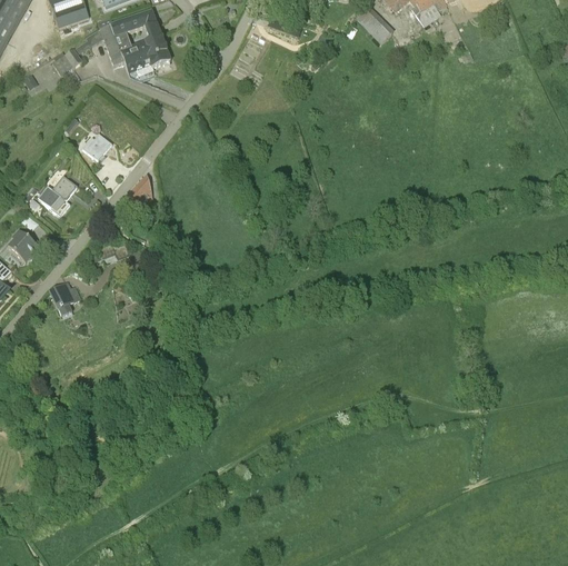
[(0,0),(0,57),(31,0),(0,0)]
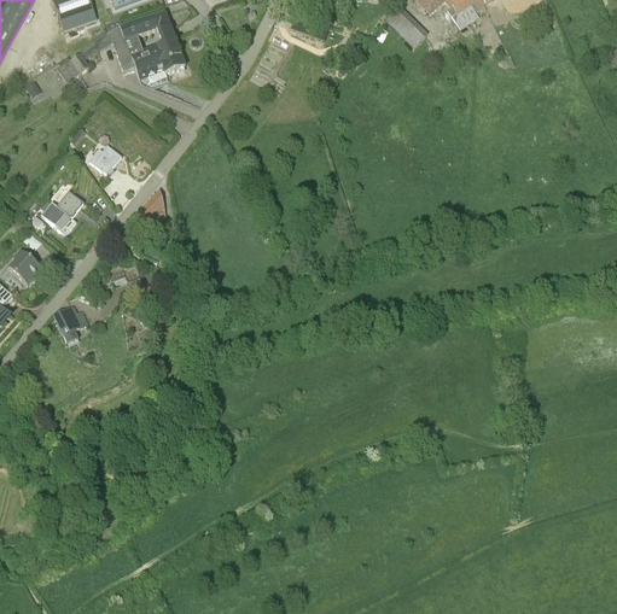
[(52,0),(64,31),(69,41),(89,34),(86,23),(98,19),(97,16),(89,0),(52,0)]
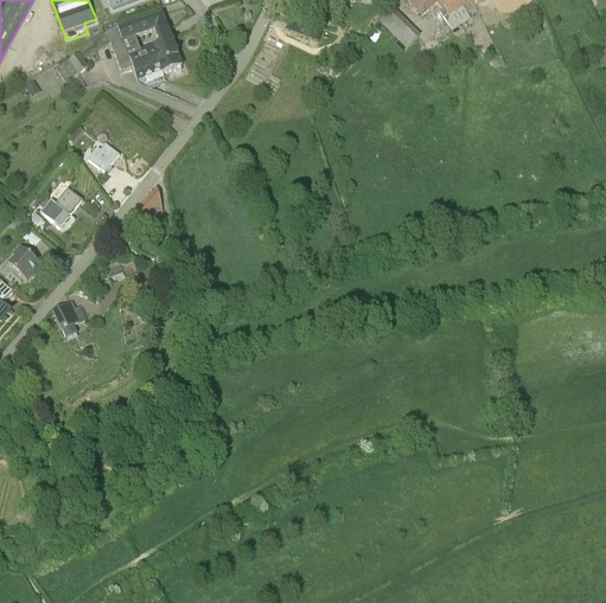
[(412,0),(422,11),(434,0),(437,0),(441,6),(439,7),(452,26),(469,17),(466,13),(478,5),(474,0),(412,0)]
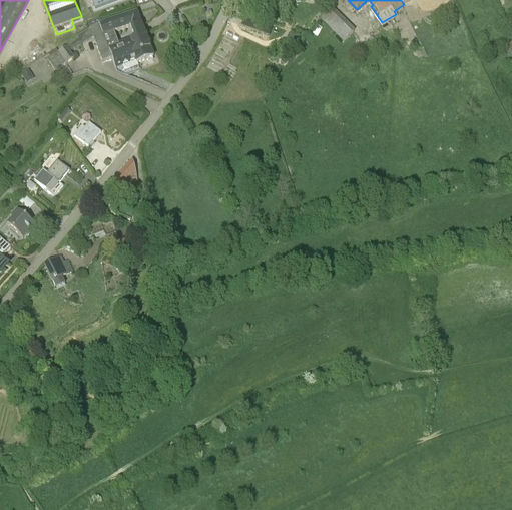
[(321,15),(345,39),(355,28),(332,5),(321,15)]
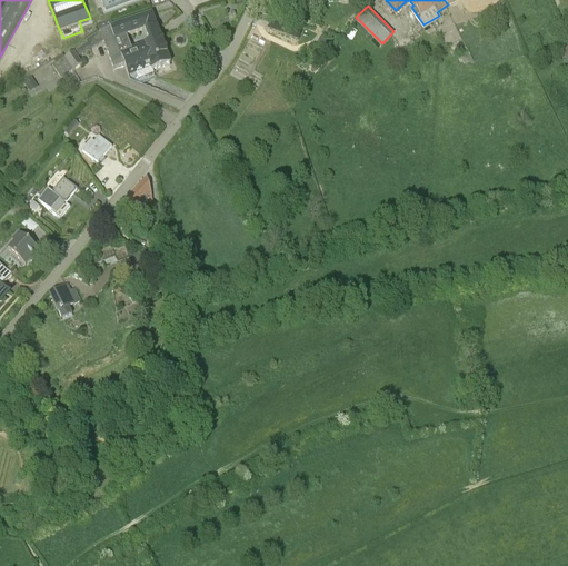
[(152,11),(115,23),(112,18),(99,22),(101,28),(111,25),(125,63),(128,73),(136,70),(139,80),(141,81),(147,78),(143,70),(152,67),(156,76),(173,68),(152,11)]
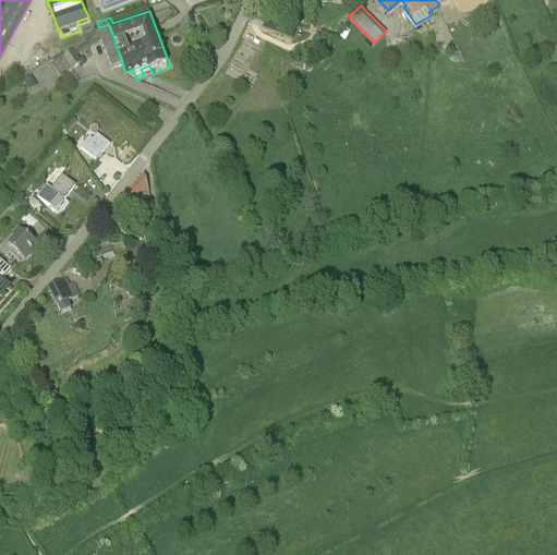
[(99,27),(99,28),(103,39),(112,67),(122,62),(109,24),(99,27)]
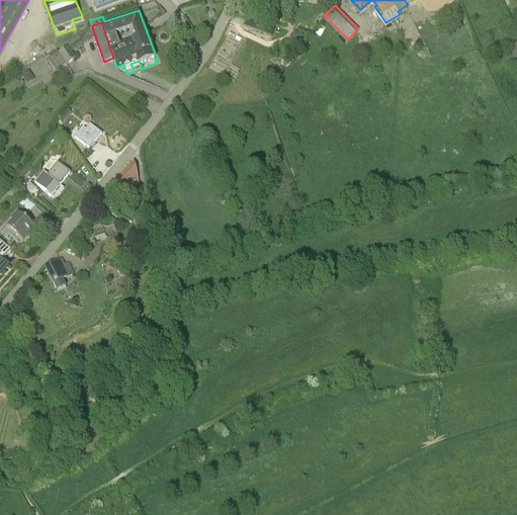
[(71,51),(68,45),(67,46),(60,50),(68,62),(75,57),(71,51)]
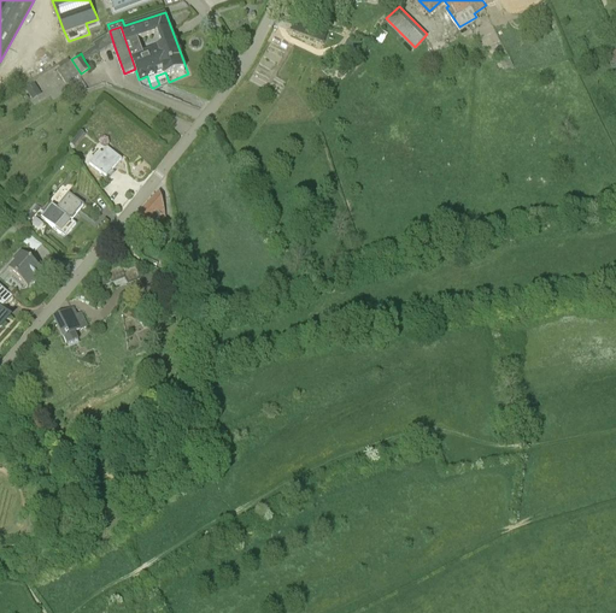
[(504,66),(514,63),(510,53),(500,57),(504,66)]
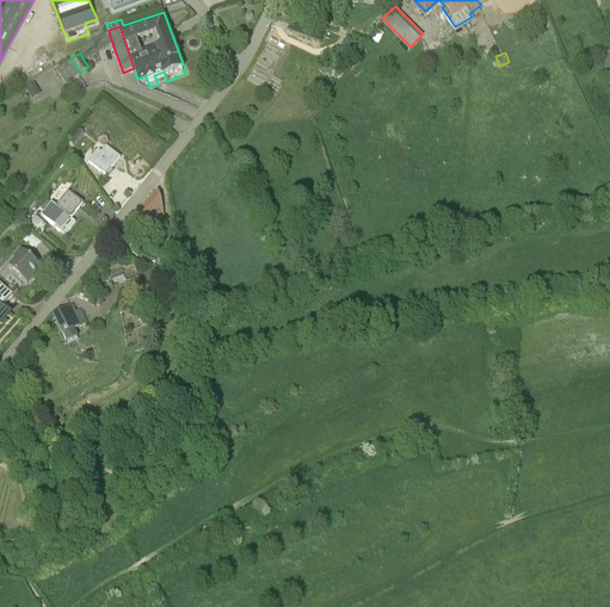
[(67,82),(80,73),(71,59),(57,68),(67,82)]
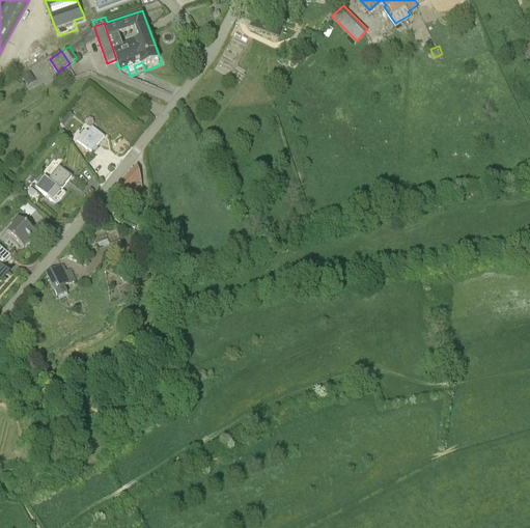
[(35,79),(30,70),(23,74),(28,84),(35,79)]
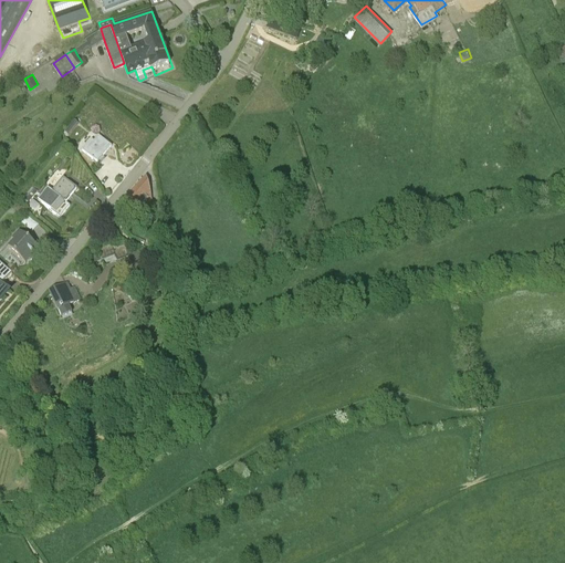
[(73,117),(63,131),(69,135),(79,122),(73,117)]
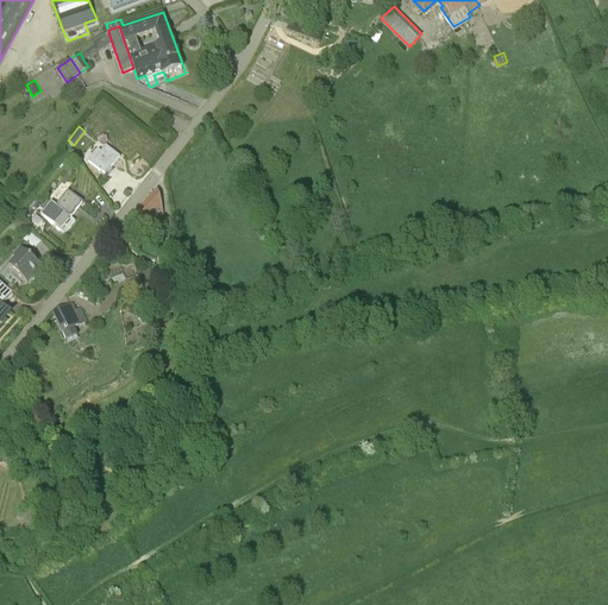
[(106,174),(120,155),(106,143),(101,149),(99,147),(89,159),(106,174)]
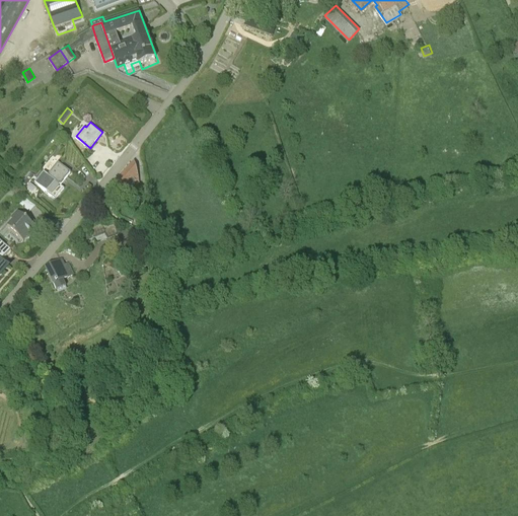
[(125,170),(118,179),(130,191),(140,180),(138,171),(135,160),(125,170)]
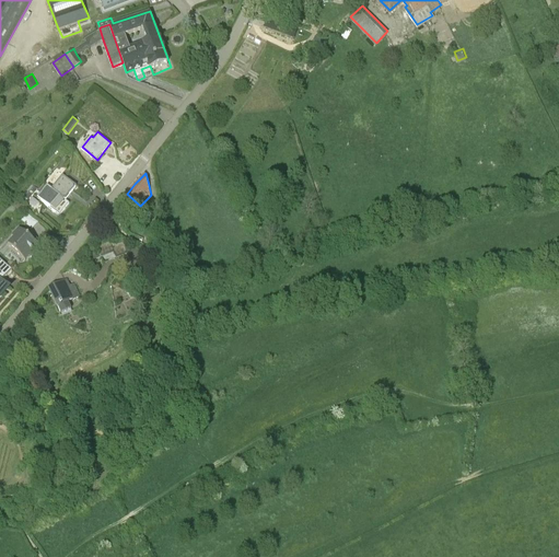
[(70,200),(66,197),(77,185),(63,174),(53,187),(48,183),(38,195),(60,213),(70,200)]
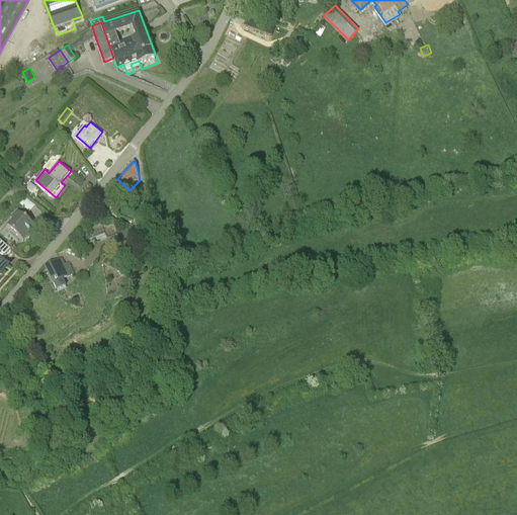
[(16,184),(12,188),(17,192),(20,188),(16,184)]
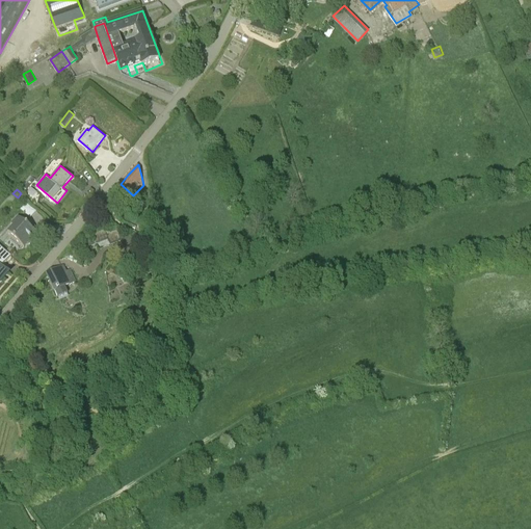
[(8,231),(25,245),(37,232),(19,215),(11,222),(14,225),(8,231)]
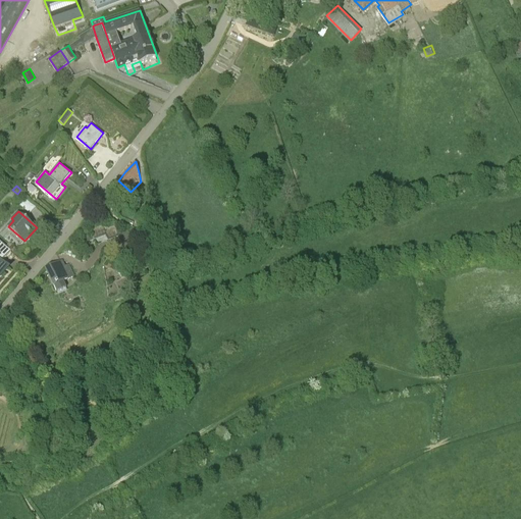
[(109,239),(121,232),(115,219),(91,229),(95,237),(106,231),(109,239)]
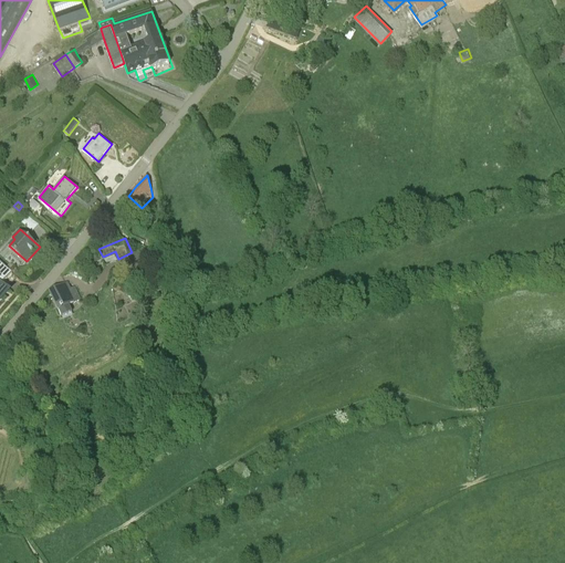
[(20,277),(13,271),(0,259),(0,289),(6,283),(0,278),(0,269),(4,264),(19,278),(20,277)]
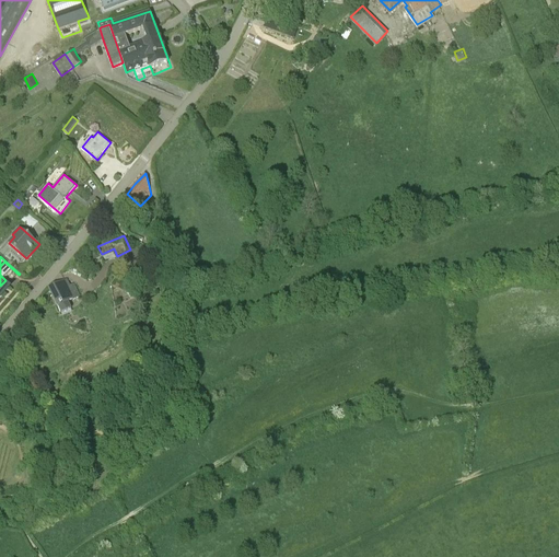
[(79,294),(73,282),(68,285),(65,279),(49,286),(58,304),(79,294)]
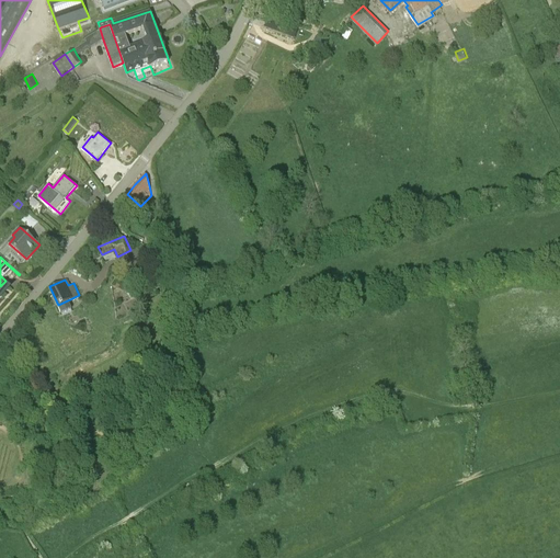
All buildings are outlined.
